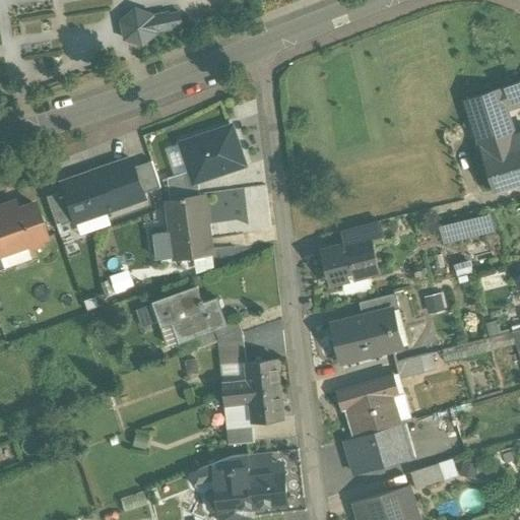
[(151,16),(136,10),(123,22),(126,39),(142,45),(155,34),(154,31),(172,28),(171,27),(182,25),(180,13),(169,15),(169,14),(152,17),(151,16)]
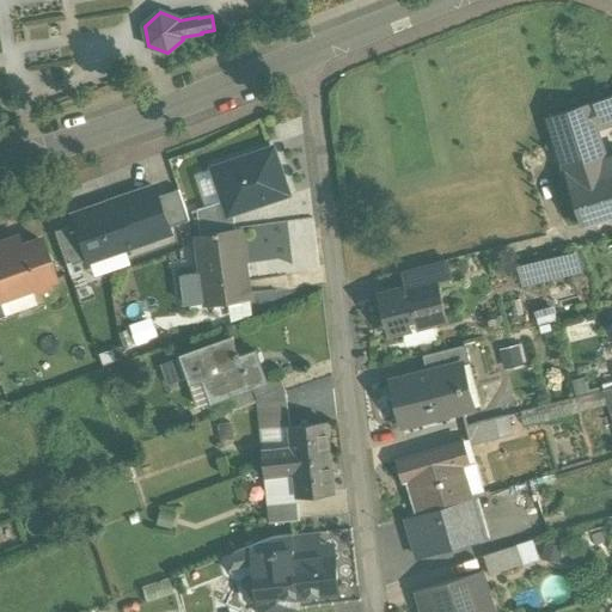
[(611,123),(611,96),(588,104),(595,129),(611,123)]
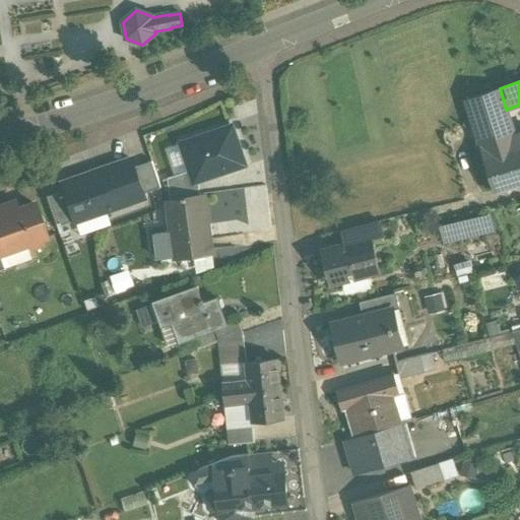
[(500,88),(466,100),(496,192),(519,184),(519,147),(518,148),(514,136),(506,110),(500,88)]
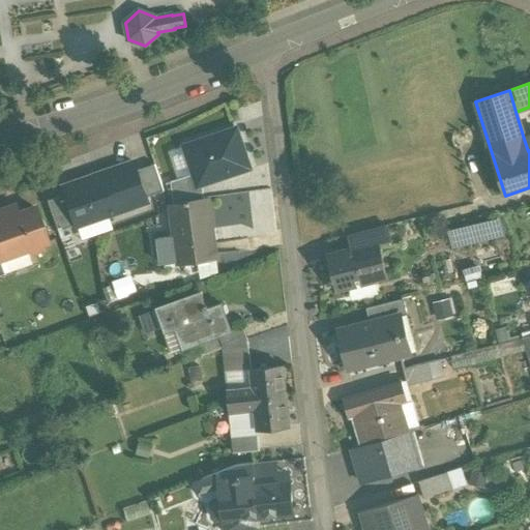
[(237,128),(183,147),(194,175),(198,187),(203,185),(251,169),(237,128)]
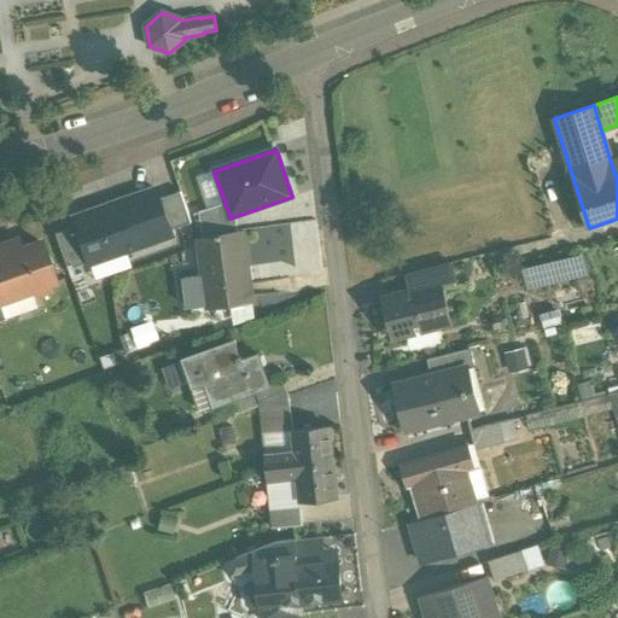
[(75,227),(88,263),(172,235),(170,231),(159,200),(157,191),(73,220),(75,227)]
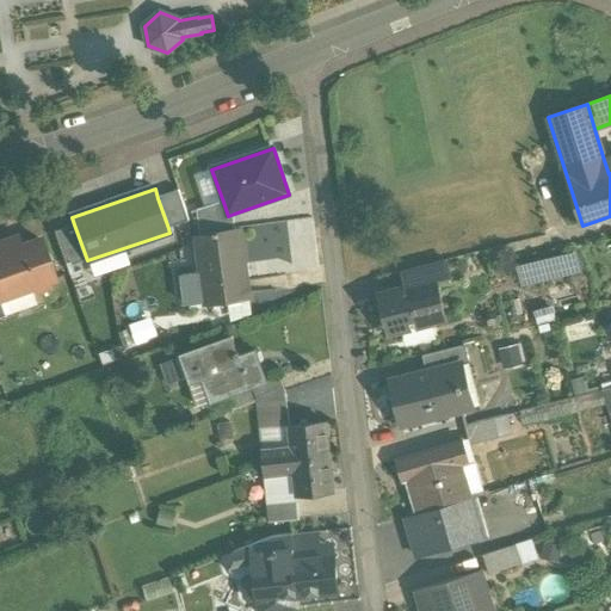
[(178,191),(158,198),(168,228),(189,221),(178,191)]
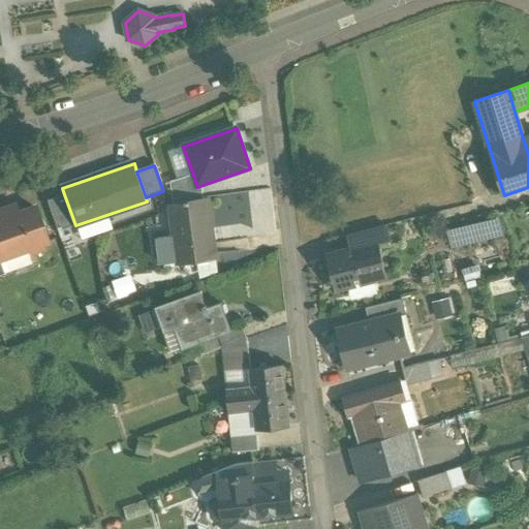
[(170,182),(173,205),(185,203),(185,201),(204,198),(203,185),(197,187),(193,175),(170,182)]
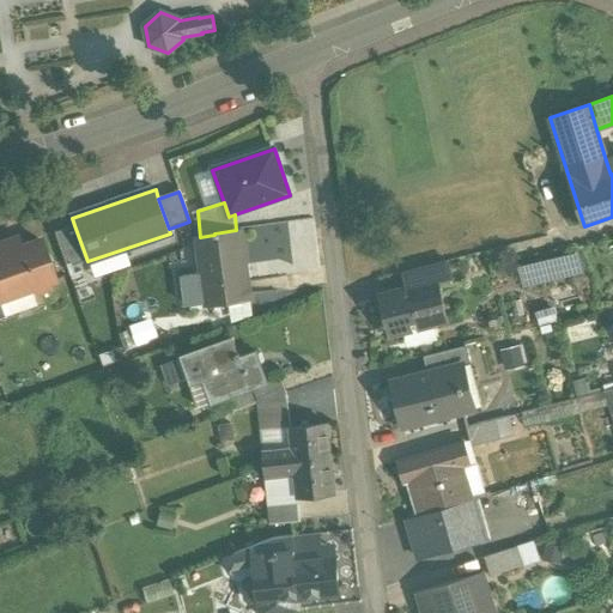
[(67,268),(87,261),(74,225),(54,232),(67,268)]
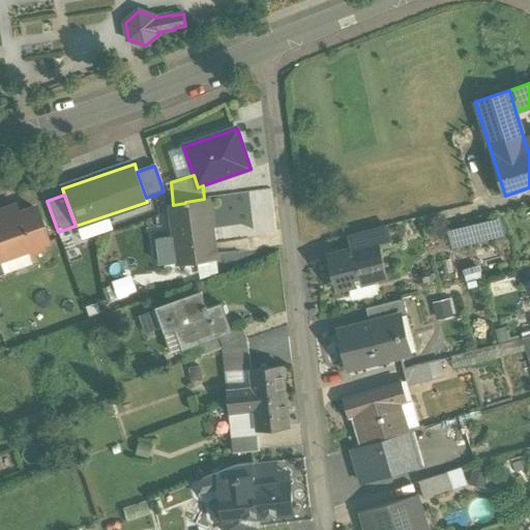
[(204,199),(185,202),(185,203),(173,205),(171,205),(178,263),(216,258),(208,199),(204,199)]
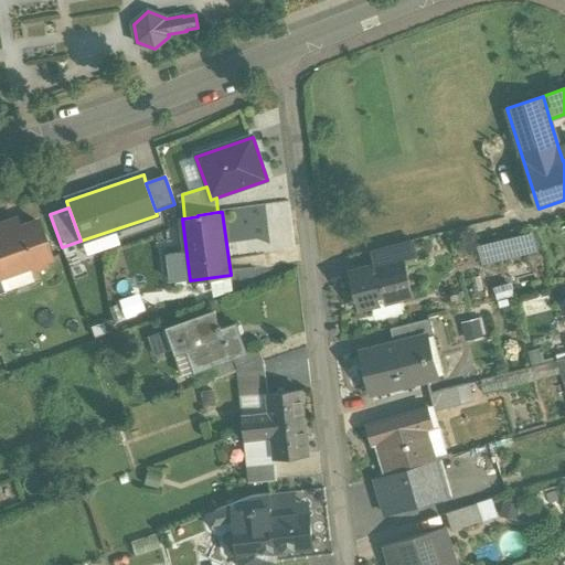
[(16,219),(0,223),(0,274),(29,264),(34,267),(42,265),(43,259),(49,257),(36,221),(19,227),(16,219)]
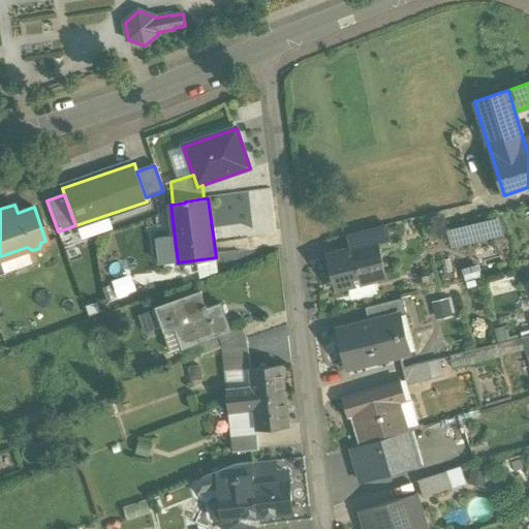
[(453,250),(504,238),(498,217),(447,230),(453,250)]
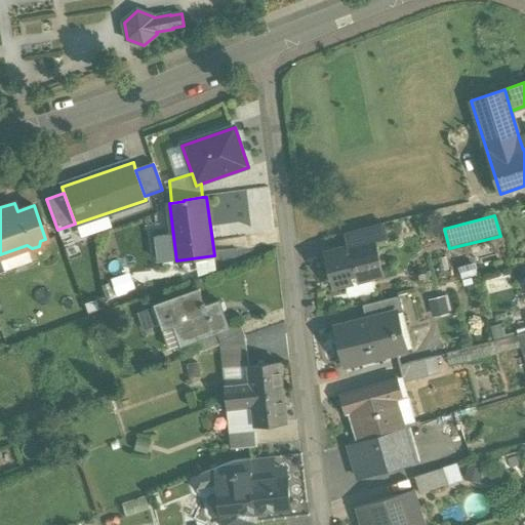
[(382,224),(347,233),(351,247),(374,241),(374,242),(387,239),(382,224)]
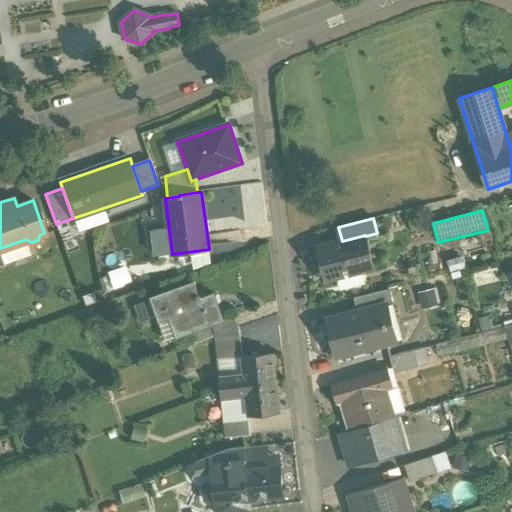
[(342,241),(318,247),(327,280),(373,268),(365,236),(365,235),(342,241)]
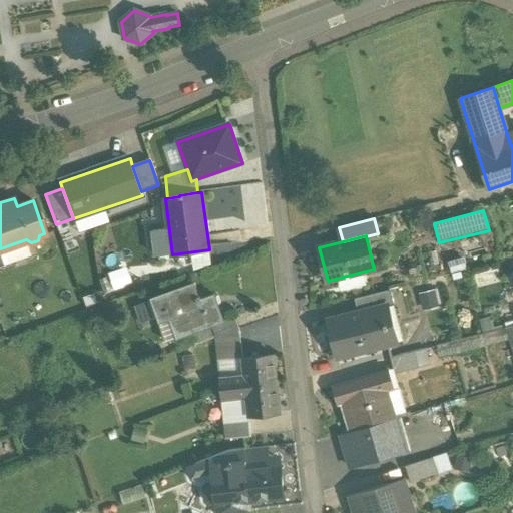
[(193,284),(151,299),(166,342),(177,339),(191,334),(223,322),(223,321),(214,295),(201,300),(199,296),(198,297),(193,284)]
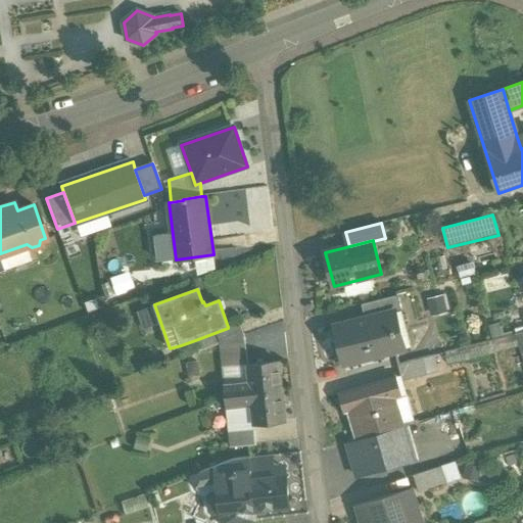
[(398,294),(362,303),(366,317),(389,311),(390,314),(402,311),(398,294)]
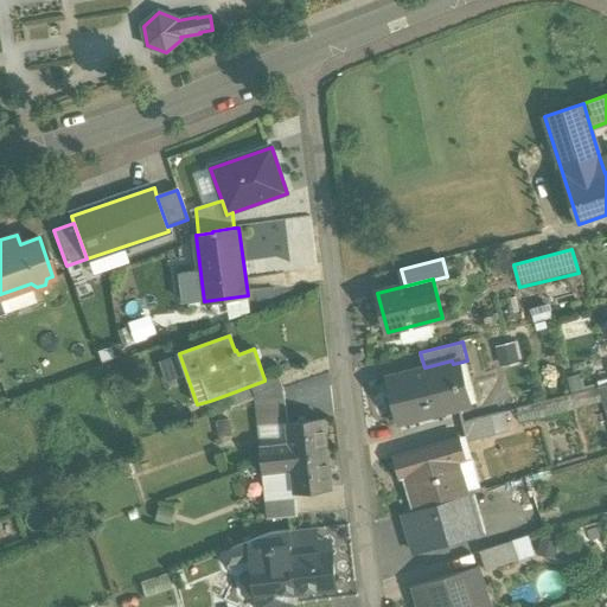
[(499,364),(521,359),(516,342),(496,346),(499,364)]
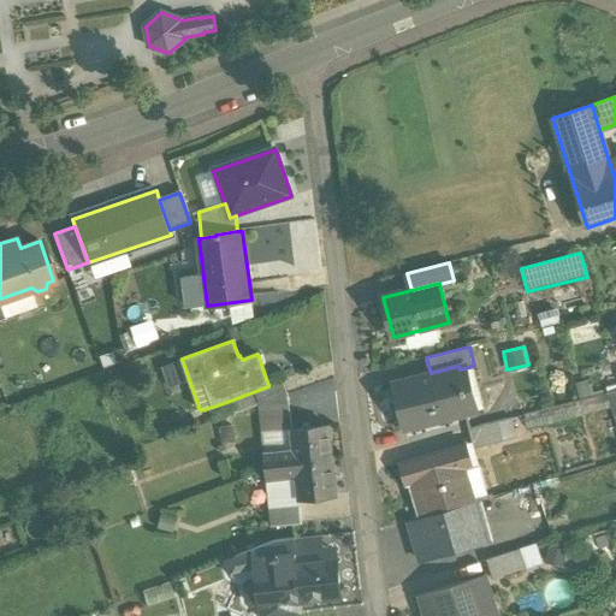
[(431,373),(394,383),(406,430),(471,413),(466,394),(469,392),(467,386),(465,388),(460,369),(458,366),(431,373)]
